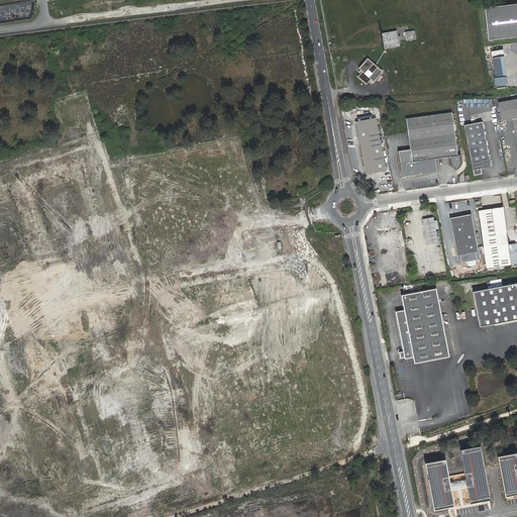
[(516,36),(516,3),(482,7),(486,40),(516,36)]
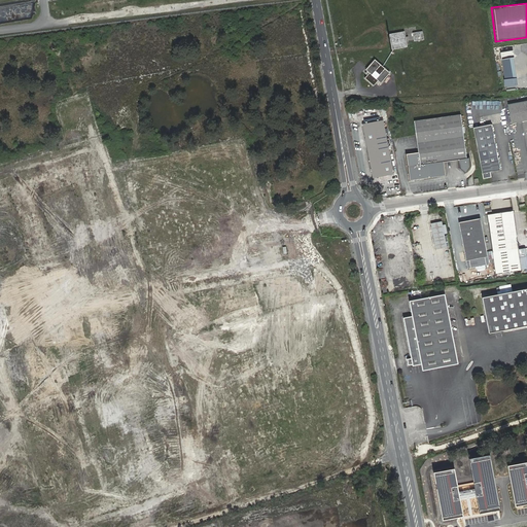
[(422,31),(413,33),(415,41),(424,39),(422,31)]
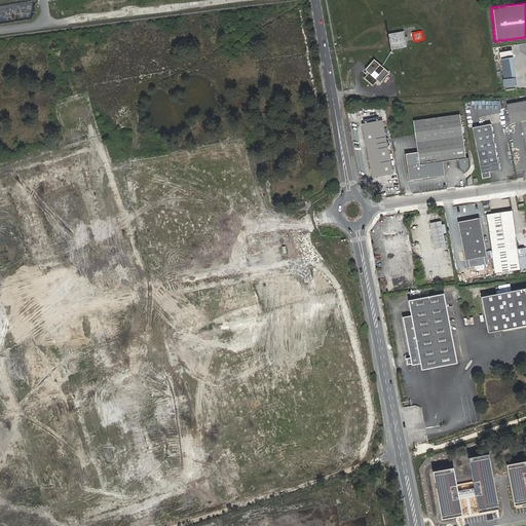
[(403,32),(387,35),(389,44),(390,49),(407,47),(405,39),(408,39),(408,36),(404,37),(403,32)]
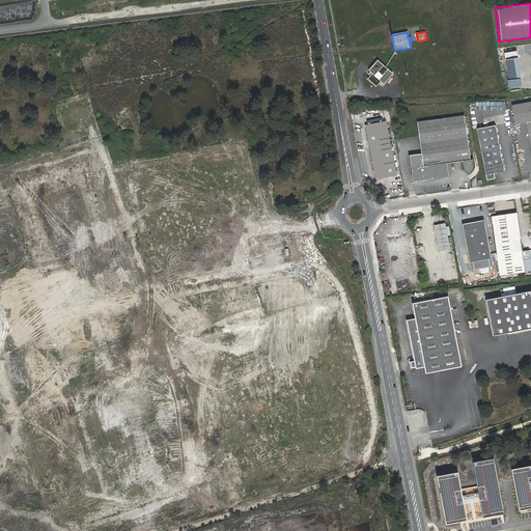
[(515,78),(513,58),(505,59),(507,79),(515,78)]
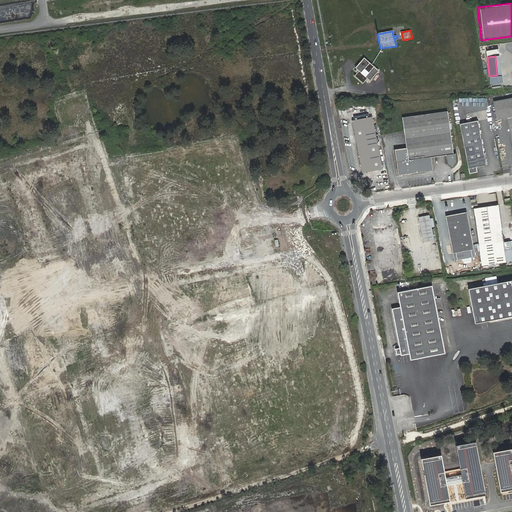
[(371,64),(363,58),(357,66),(354,68),(353,69),(354,76),(362,83),(363,82),(366,79),(369,81),(378,71),(371,64)]
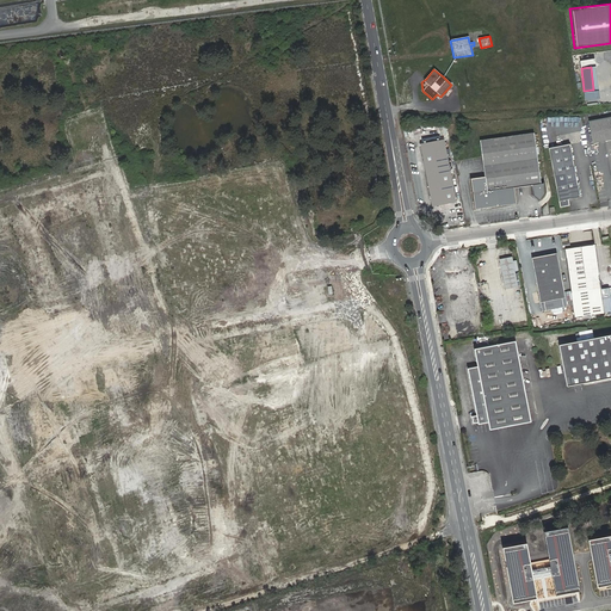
[(592,143),(604,141),(610,177),(610,116),(587,121),(592,143)]
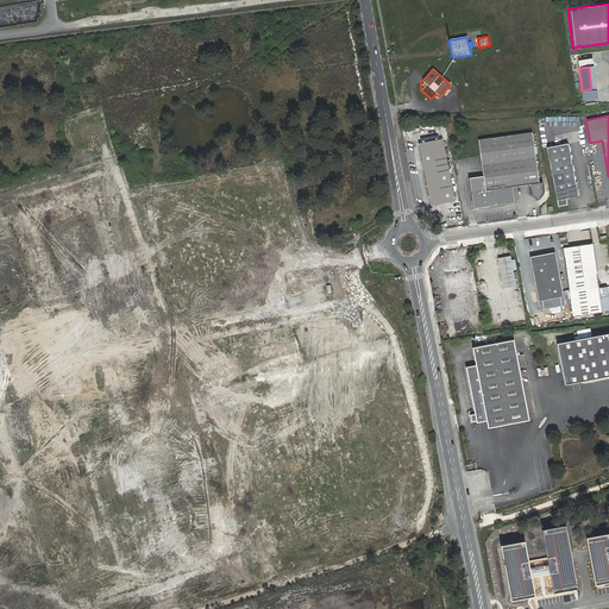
[(576,131),(575,123),(560,125),(562,133),(576,131)]
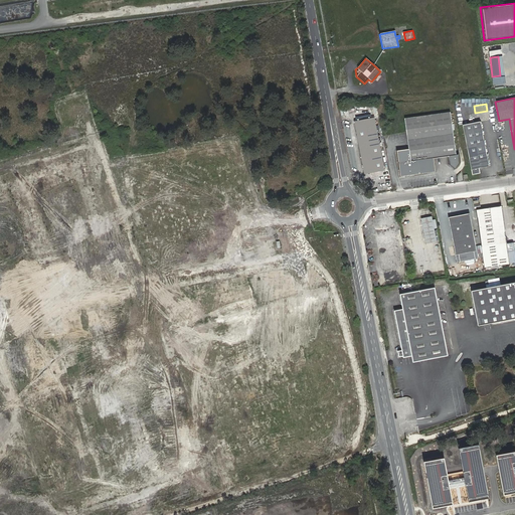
[(448,112),(403,120),(408,149),(396,151),(400,176),(437,170),(434,157),(446,155),(447,162),(455,166),(458,161),(457,154),(455,155),(448,112)]
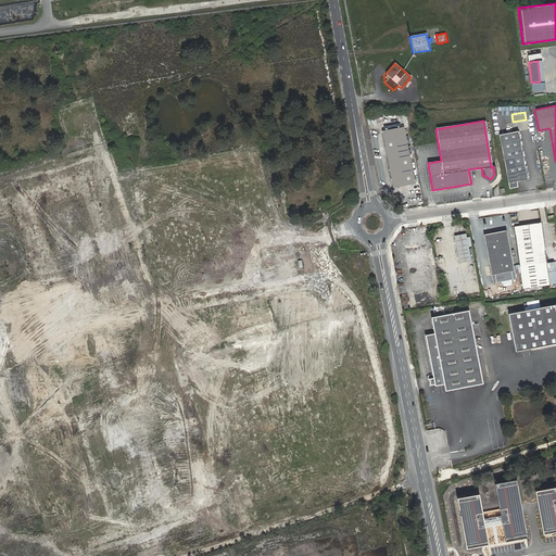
[(391,187),(412,184),(401,127),(381,131),(391,187)]
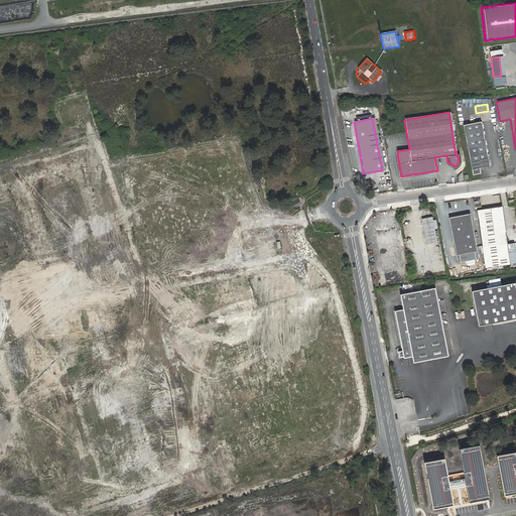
[(480,122),(462,126),(472,175),(479,174),(478,169),(489,167),(480,122)]
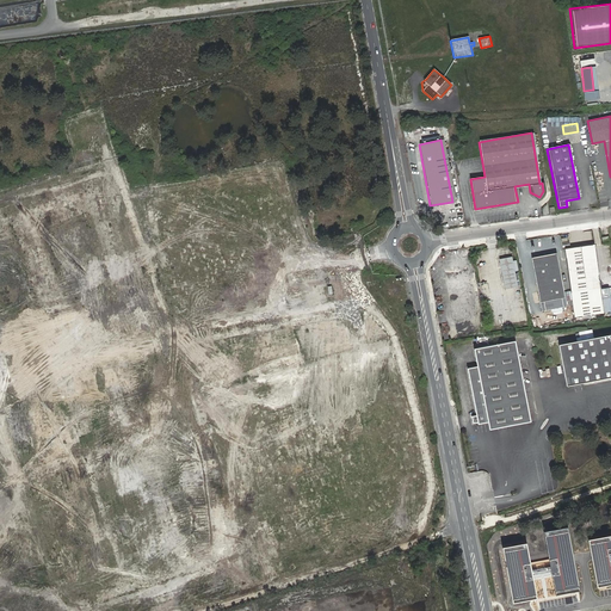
[(565,250),(572,285),(576,316),(604,312),(599,281),(592,245),(565,250)]
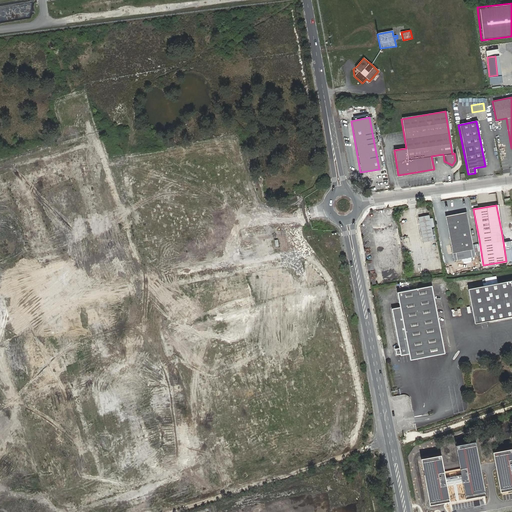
[(466,211),(445,215),(454,261),(465,259),(464,253),(474,251),(466,211)]
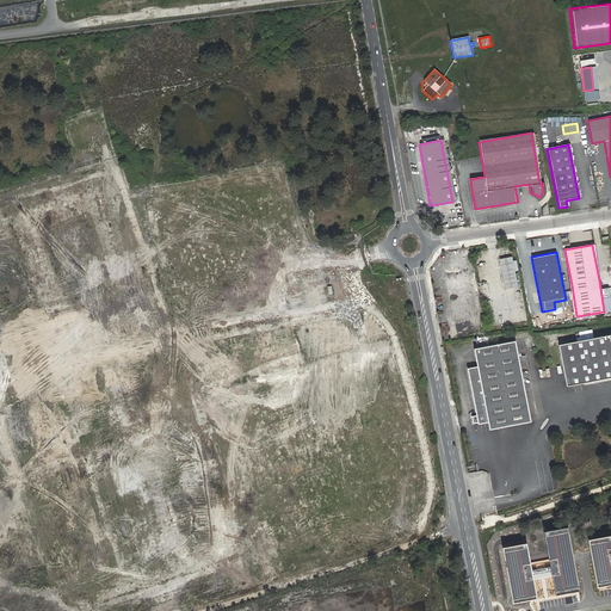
[(507,290),(520,288),(514,258),(501,260),(507,290)]
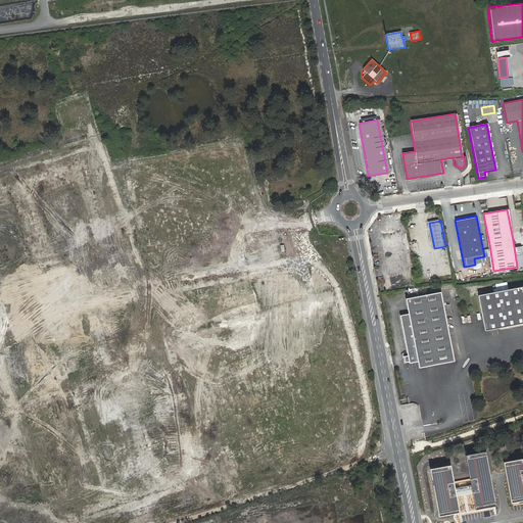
[(380,231),(388,282),(410,278),(401,228),(380,231)]
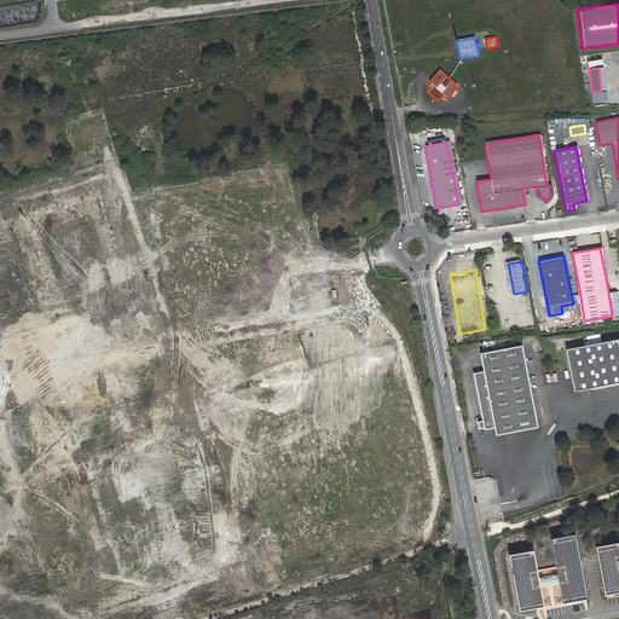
[(618,305),(617,290),(608,291),(612,316),(618,314),(618,305)]
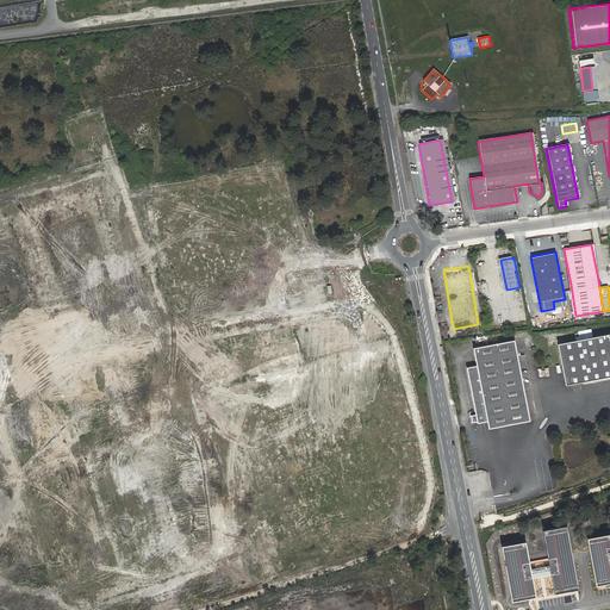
[(566,384),(590,379),(609,374),(609,332),(580,340),(558,343),(566,384)]
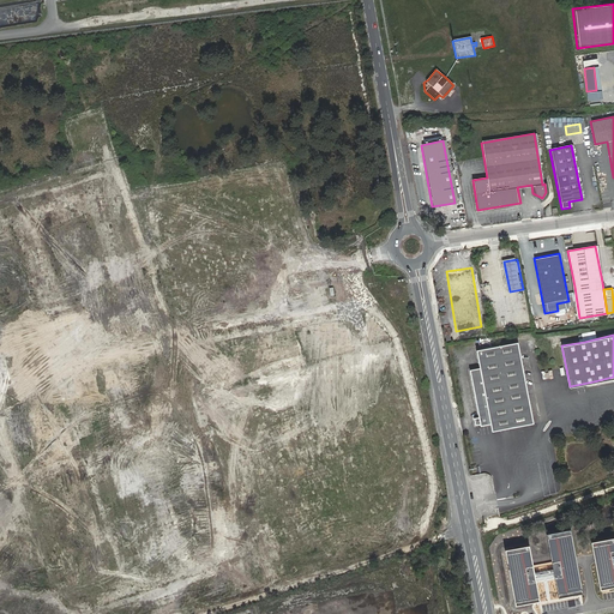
[(471,368),(476,416),(477,423),(477,425),(487,423),(488,431),(531,425),(521,343),(479,348),(481,367),(471,368)]
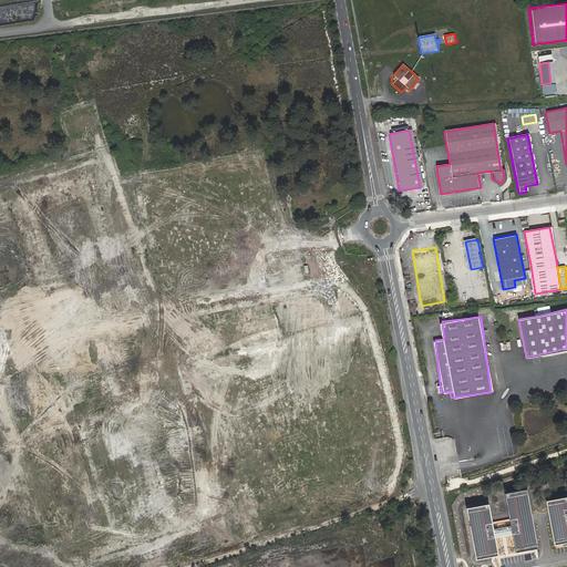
[(193,320),(195,331),(202,329),(198,318),(193,320)]
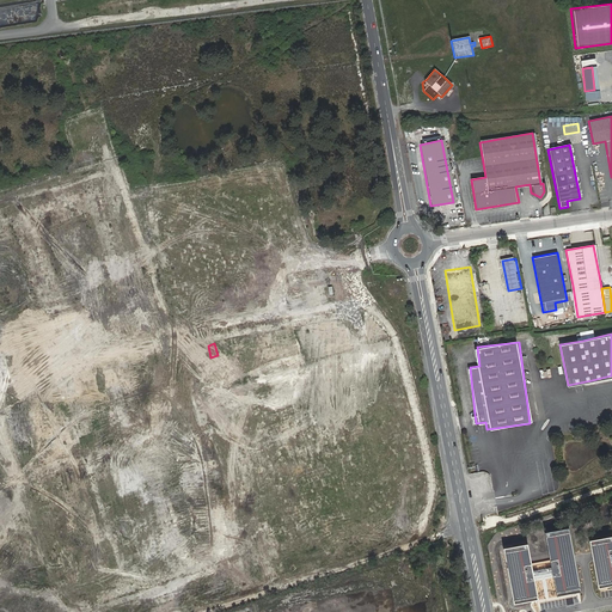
[(10,518),(6,531),(17,533),(20,520),(10,518)]
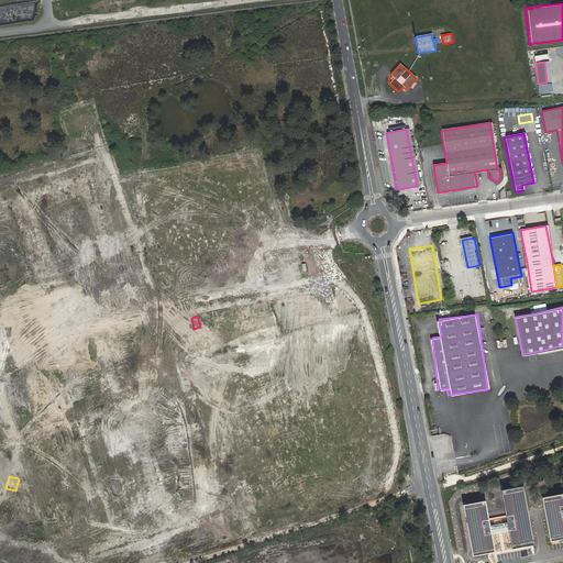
[(487,499),(463,504),(473,556),(498,551),(495,534),(512,531),(516,548),(536,543),(525,486),(503,490),(508,517),(490,520),(487,499)]
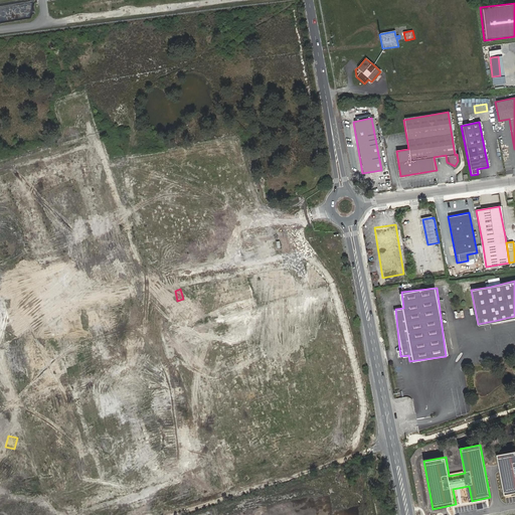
[(514,456),(499,460),(506,499),(514,496),(514,456)]
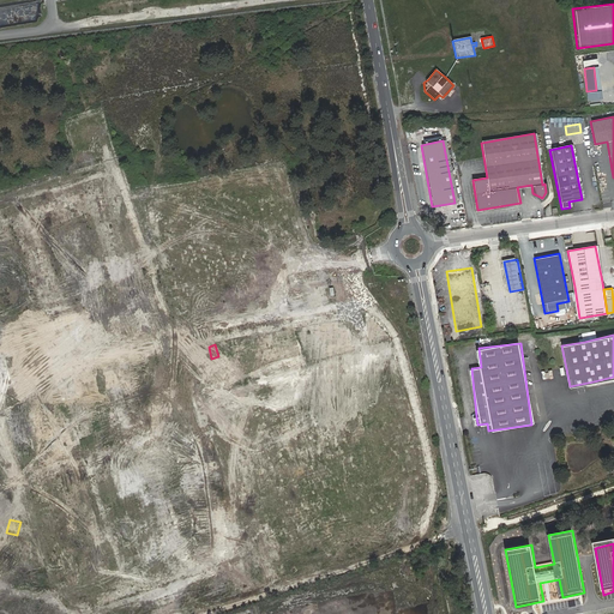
[(5,551),(1,553),(12,567),(16,565),(5,551)]
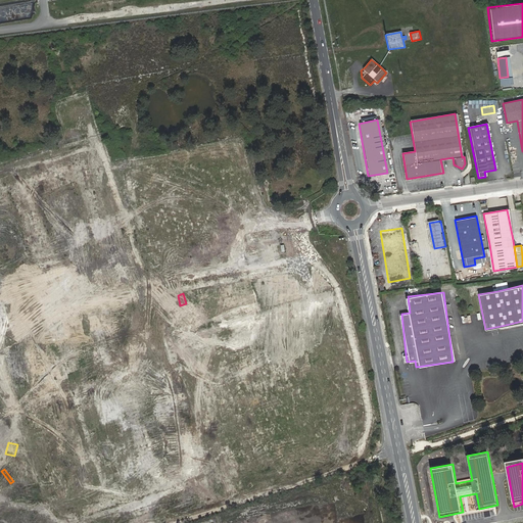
[(222,481),(227,493),(242,487),(238,476),(222,481)]
